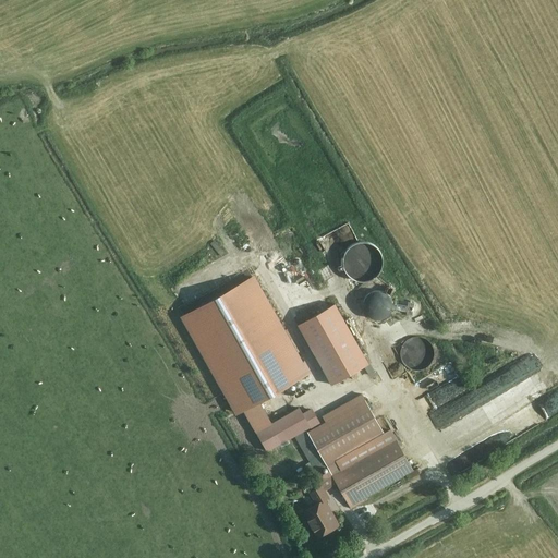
[(372,281),(377,277),(381,271),(384,266),(384,259),(381,253),(377,247),(372,244),(365,242),(359,242),(352,245),(347,250),(343,256),(342,263),(343,269),(347,276),(352,280),(359,282),(365,282),(372,281)]
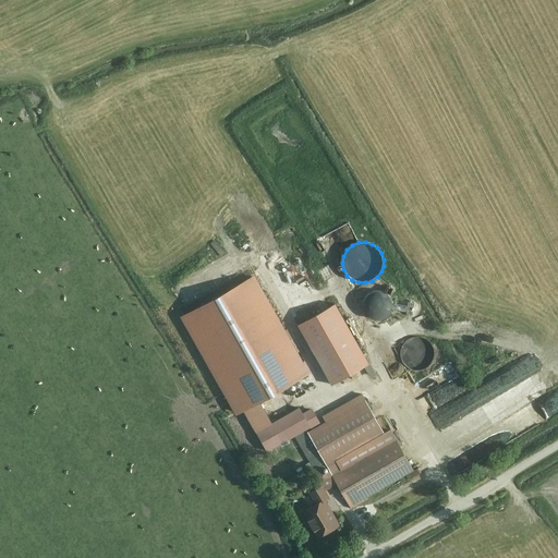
[(298,274),(302,283),(316,277),(312,267),(298,274)]
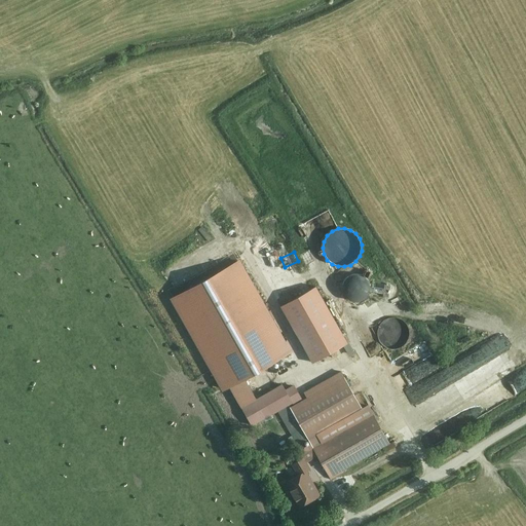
[(173,294),(225,388),(294,351),(241,257),(173,294)]
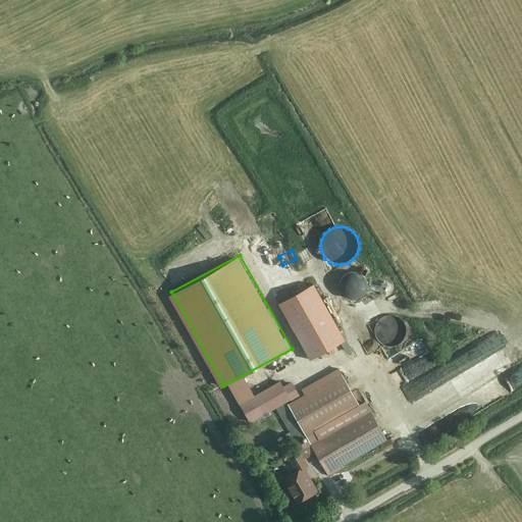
[(366,280),(364,277),(360,274),(356,273),(352,273),(348,274),(344,277),(341,280),(340,284),(340,290),(342,294),(345,297),(349,300),(353,301),(358,300),(362,298),(365,295),(367,290),(367,285),(366,280)]
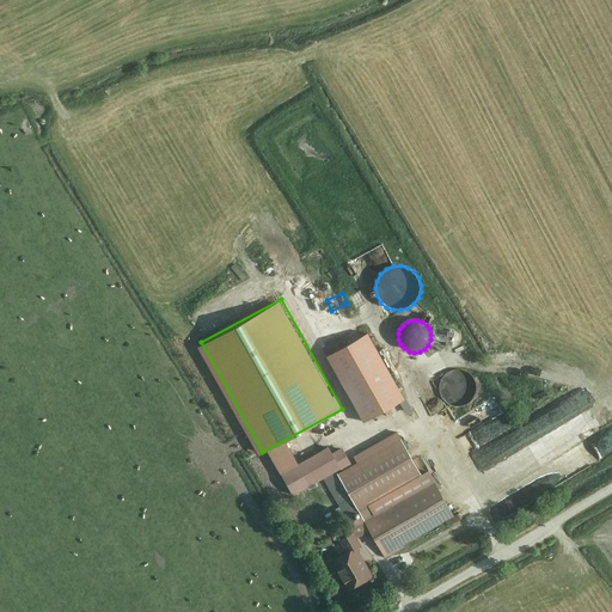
[(367,330),(326,352),(362,421),(403,399),(367,330)]
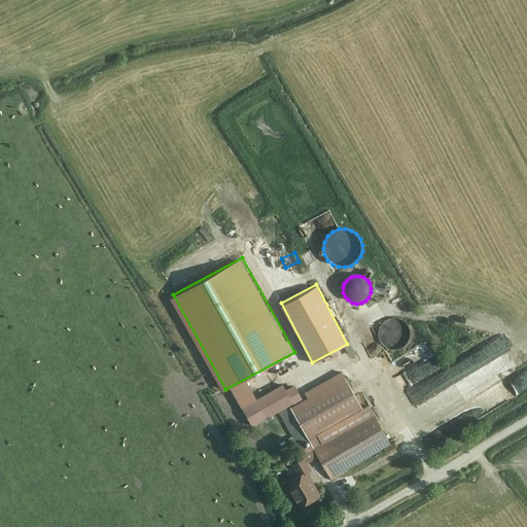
[(400,347),(405,344),(409,340),(410,336),(410,330),(409,325),(406,321),(401,318),(397,316),(392,316),(387,318),(382,321),(379,326),(378,331),(379,337),(381,342),(385,346),(390,348),(396,348),(400,347)]
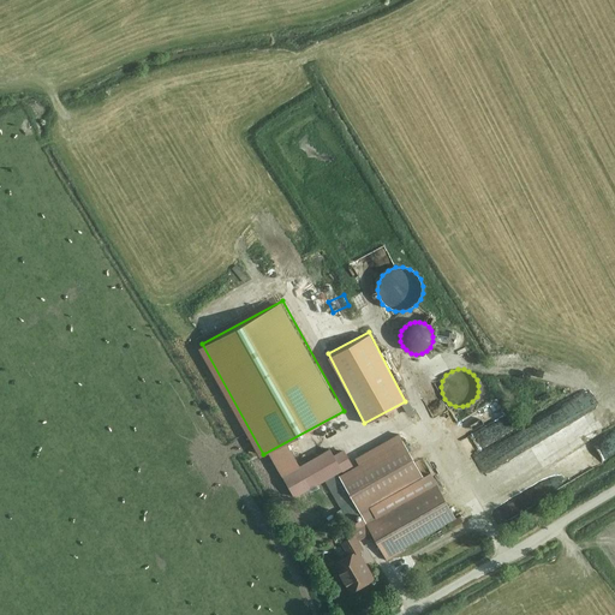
[(575,428),(513,465),(521,479),(584,441),(575,428)]
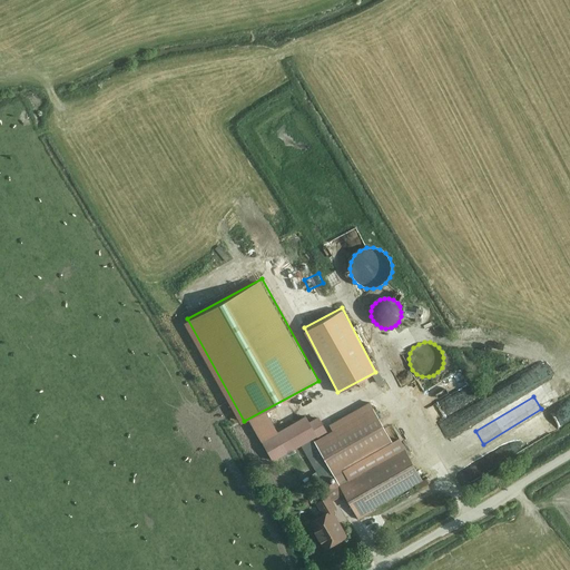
[(373,404),(314,438),(359,517),(422,480),(397,436),(393,440),(373,404)]
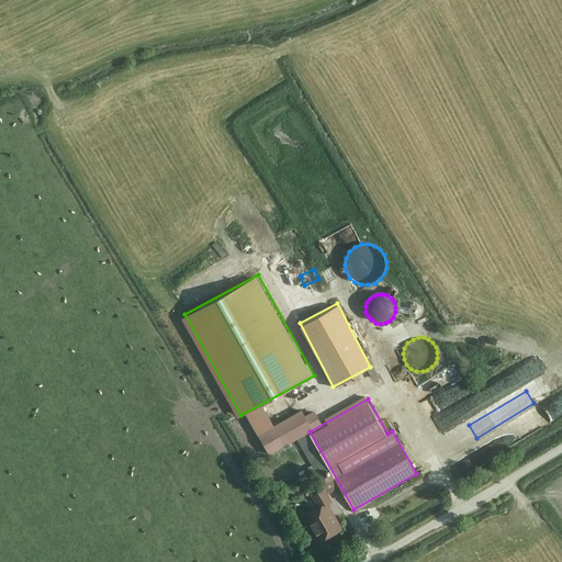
[(302,407),(271,424),(283,445),(313,428),(302,407)]
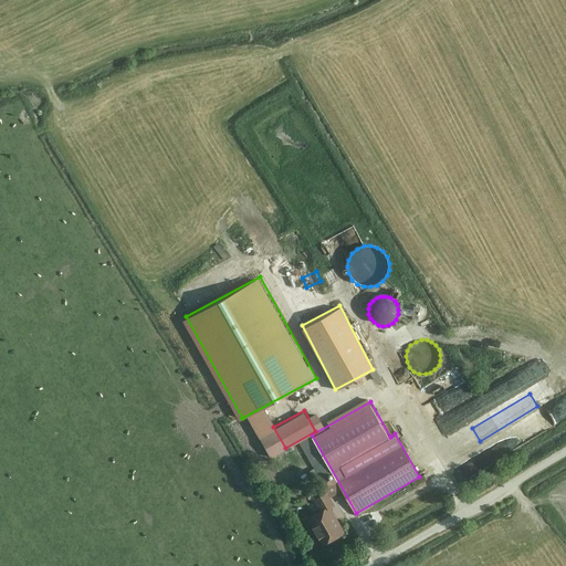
[(305,516),(321,544),(345,531),(332,506),(334,505),(326,491),(313,498),(318,509),(305,516)]
